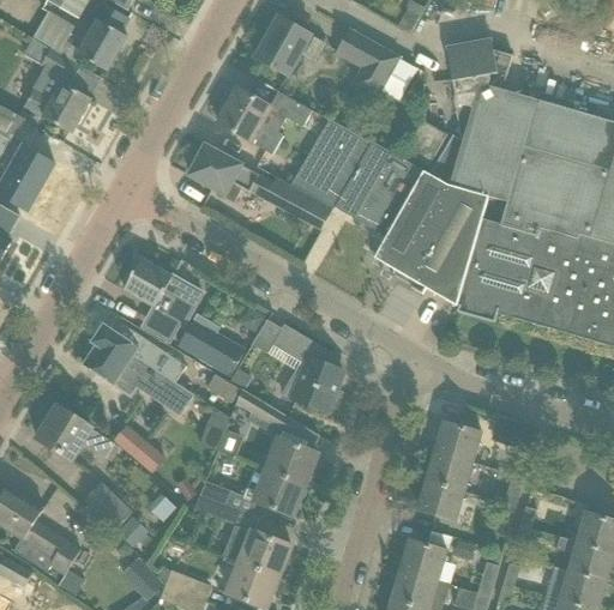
[(50,0),(80,17),(89,0),(50,0)]
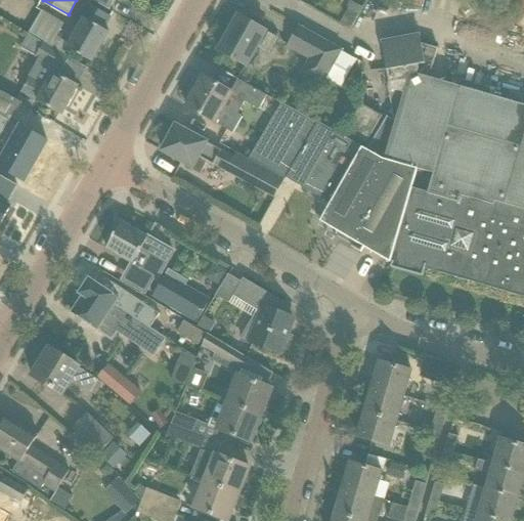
[(80,19),(66,45),(91,59),(108,30),(103,27),(111,14),(86,0),(76,17),(80,19)]
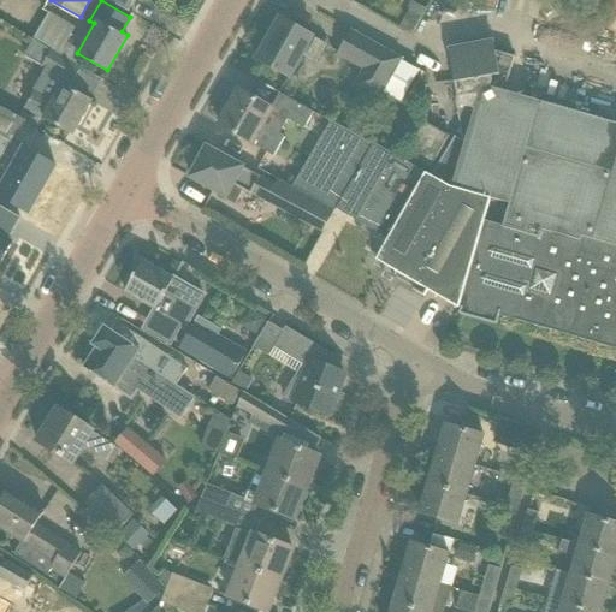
[(398,24),(412,31),(426,6),(416,0),(409,0),(407,5),(409,6),(398,24)]
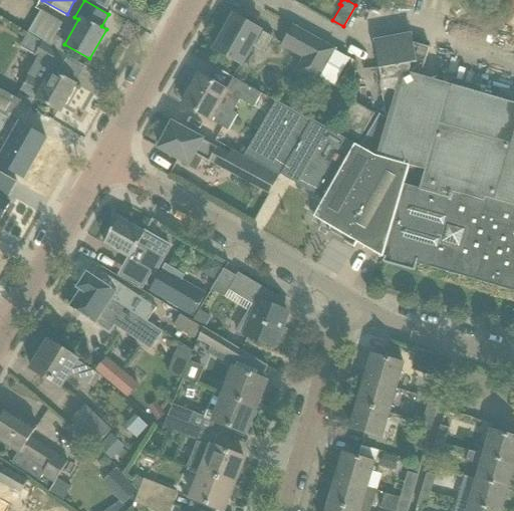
[(261,29),(261,28),(233,12),(214,47),(241,63),(253,43),(263,48),(271,35),(261,29)]
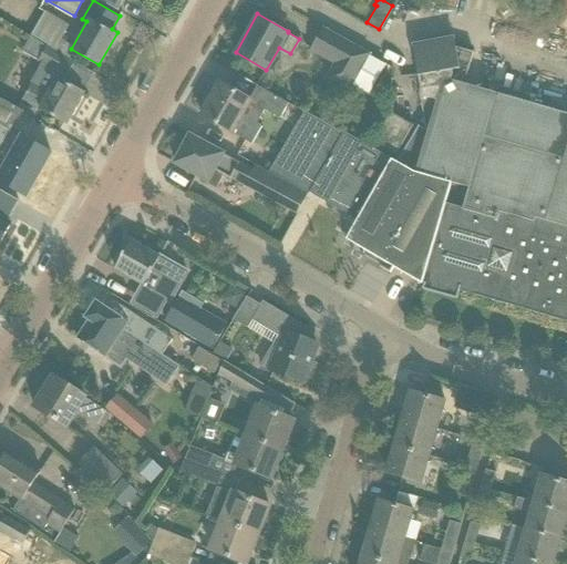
[(332,75),(349,84),(368,52),(323,27),(311,48),(340,63),(332,75)]
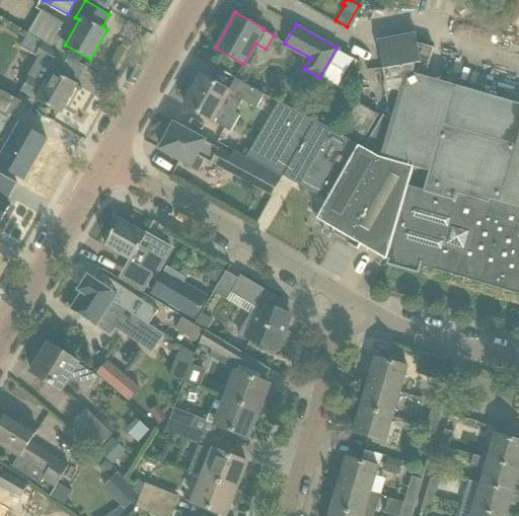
[(412,171),(386,256),(388,258),(386,263),(418,272),(421,261),(450,269),(448,276),(459,279),(461,272),(518,288),(518,101),(423,74),(425,68),(427,68),(434,46),(417,41),(416,32),(378,40),(386,86),(399,88),(380,155),(412,171)]
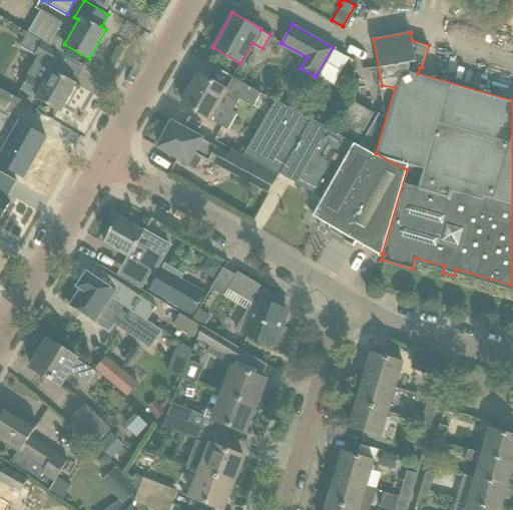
[(35,52),(60,66),(66,54),(42,40),(35,52)]
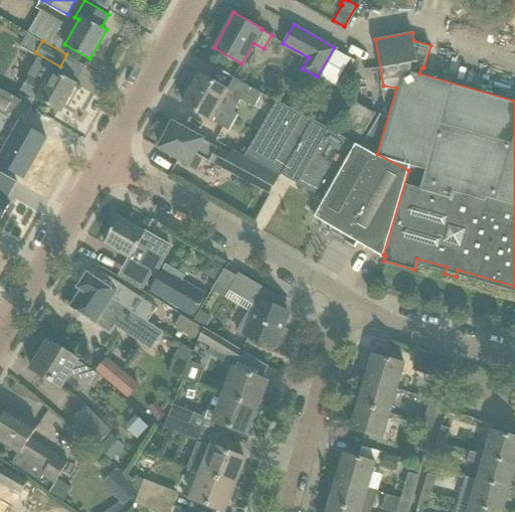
[(20,89),(43,101),(60,111),(76,82),(51,68),(44,81),(29,72),(20,89)]
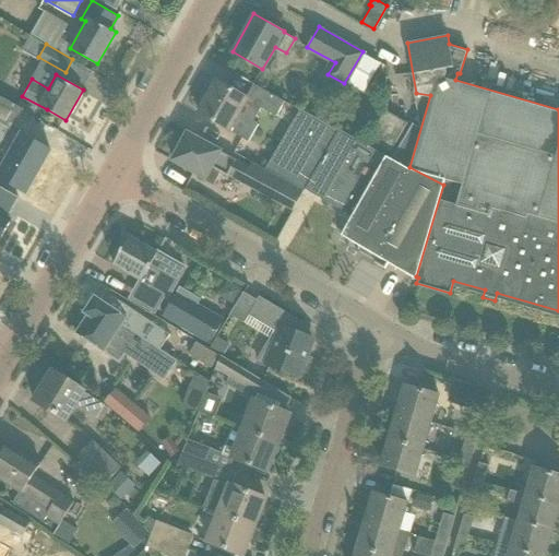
[(259,122),(254,119),(261,107),(275,115),(284,99),(253,82),(246,96),(216,79),(199,111),(249,140),(259,122)]
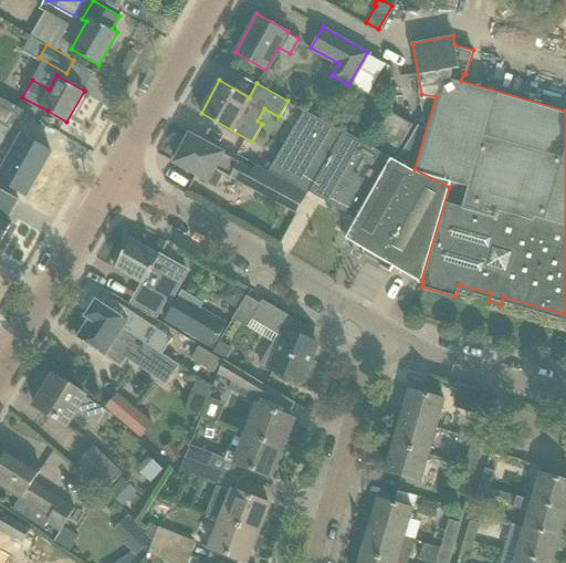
[(0,179),(27,194),(51,150),(21,134),(12,128),(23,108),(0,95),(0,179)]
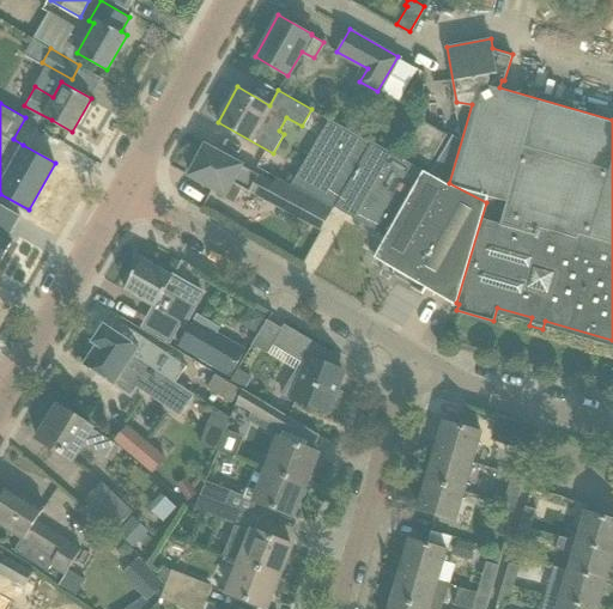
[(408,114),(398,131),(411,138),(420,121),(408,114)]
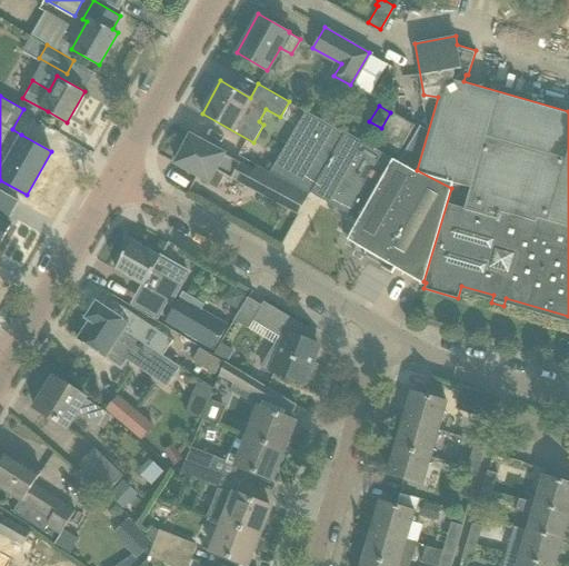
[(310,191),(358,218),(359,219),(395,158),(345,130),(345,131),(305,109),(271,170),(270,171),(279,176),(310,191)]
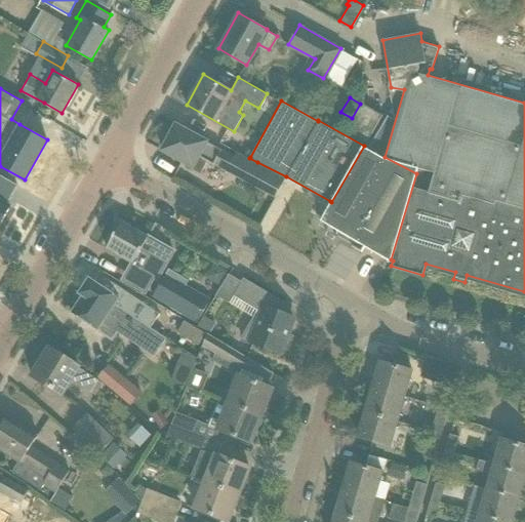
[(346,128),(366,141),(382,114),(361,102),(360,104),(352,118),(346,128)]
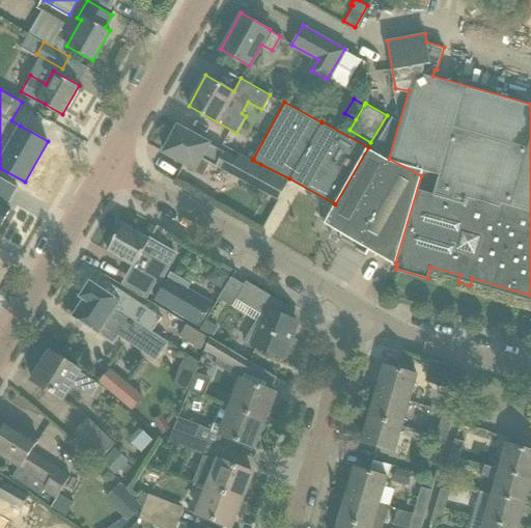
[(177,124),(164,150),(194,167),(193,169),(202,174),(210,161),(229,171),(236,158),(196,135),(177,124)]
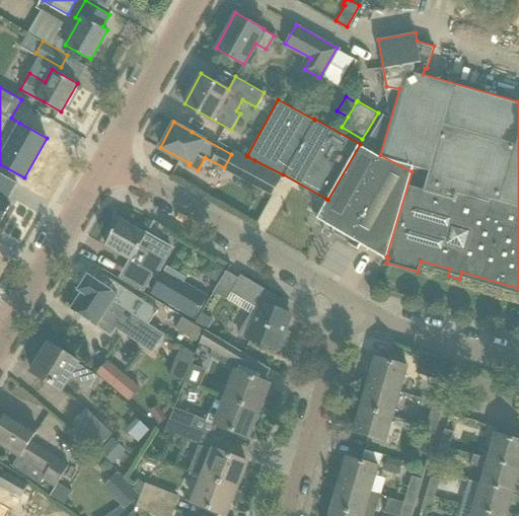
[(386,258),(386,256),(412,171),(380,155),(360,144),(327,200),(326,199),(316,217),(317,217),(315,221),(324,226),(321,231),(329,235),(331,231),(348,240),(348,241),(357,247),(360,242),(386,258)]
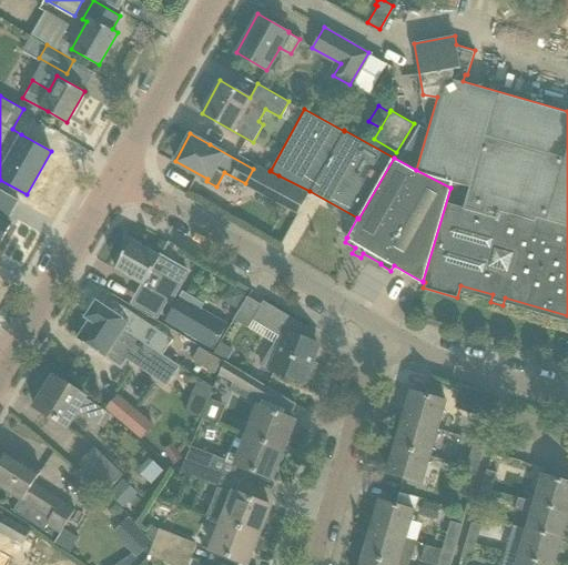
[(279,175),(267,195),(297,212),(310,191),(279,175)]
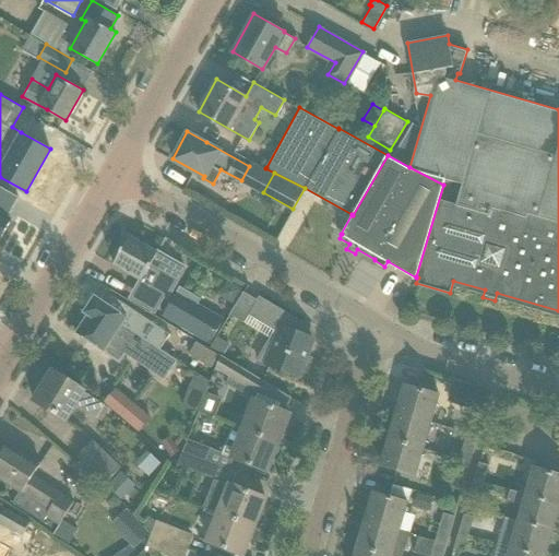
[(7,215),(18,196),(0,185),(0,236),(11,217),(7,215)]
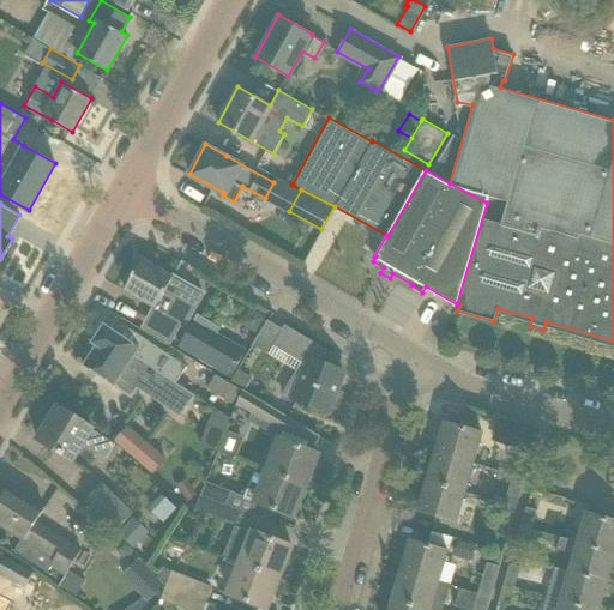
[(154,307),(184,324),(203,291),(173,275),(142,257),(133,272),(131,270),(124,282),(127,283),(124,288),(154,306),(154,307)]
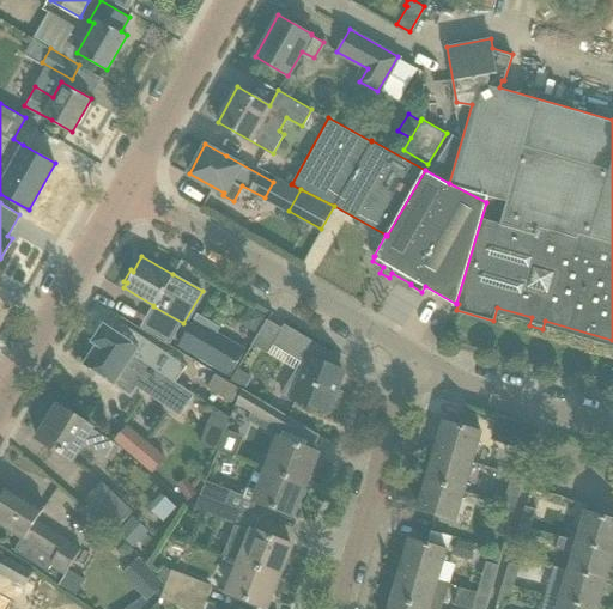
[(249,303),(243,312),(246,323),(255,329),(265,311),(249,303)]
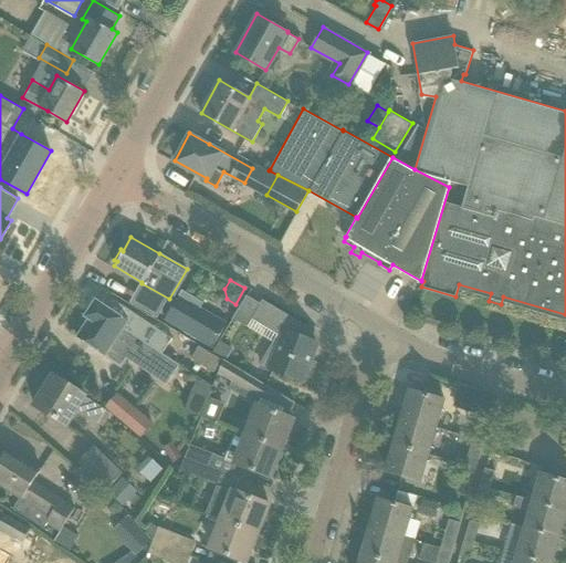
[(165,318),(212,345),(227,322),(179,293),(165,318)]
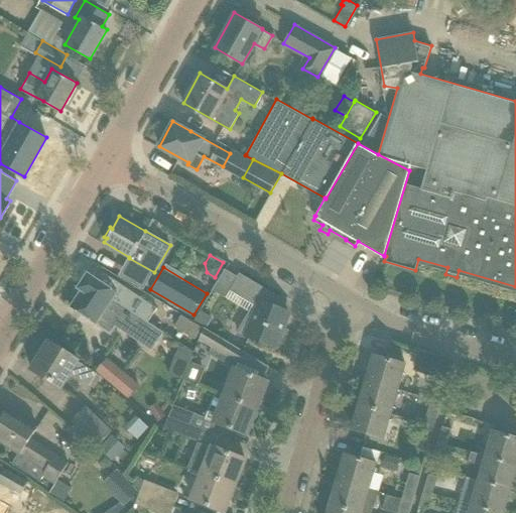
[(77,287),(81,289),(107,306),(113,297),(117,291),(88,271),(77,287)]
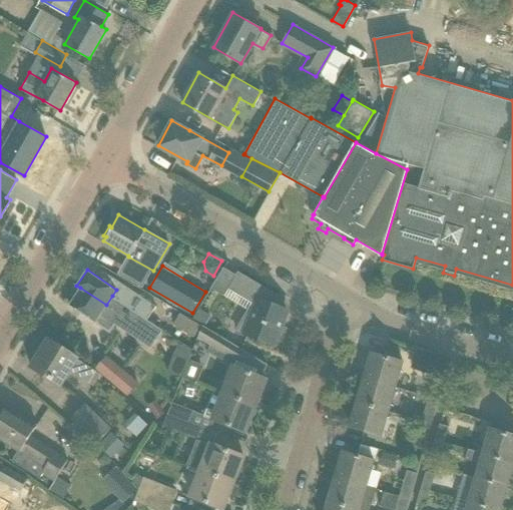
[(235,273),(227,287),(254,303),(248,317),(245,315),(236,329),(235,330),(250,336),(275,345),(278,338),(281,339),(286,327),(283,326),(287,316),(284,315),(287,308),(274,304),(278,294),(275,292),(237,270),(235,273)]
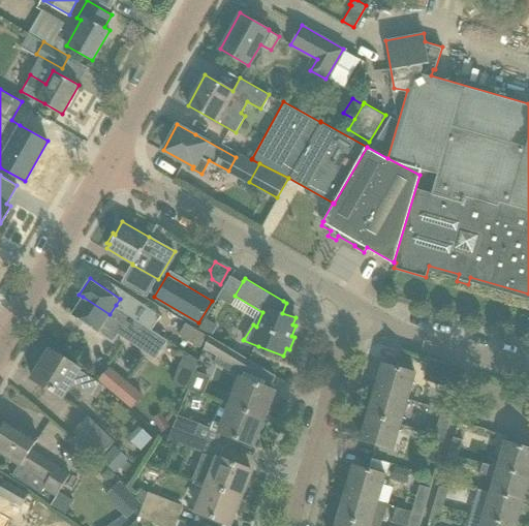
[(156,358),(167,339),(131,315),(116,305),(110,314),(83,297),(71,313),(113,340),(118,332),(156,358)]
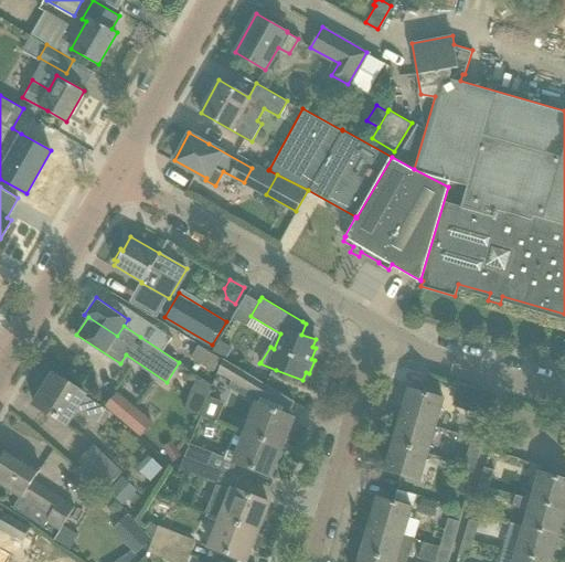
[(220,337),(211,350),(221,356),(222,357),(223,358),(232,345),(220,337)]
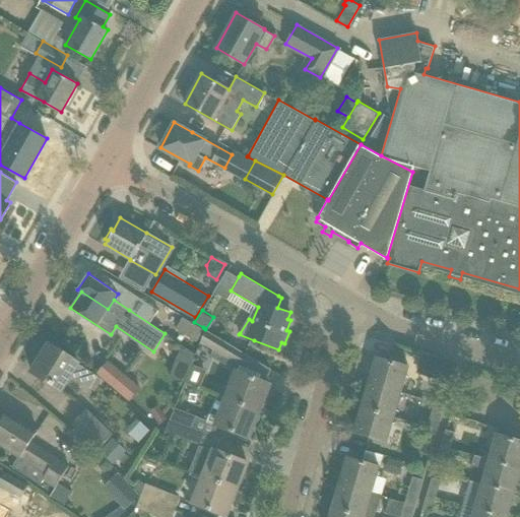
[(183,315),(176,327),(196,339),(203,327),(194,322),(183,315)]
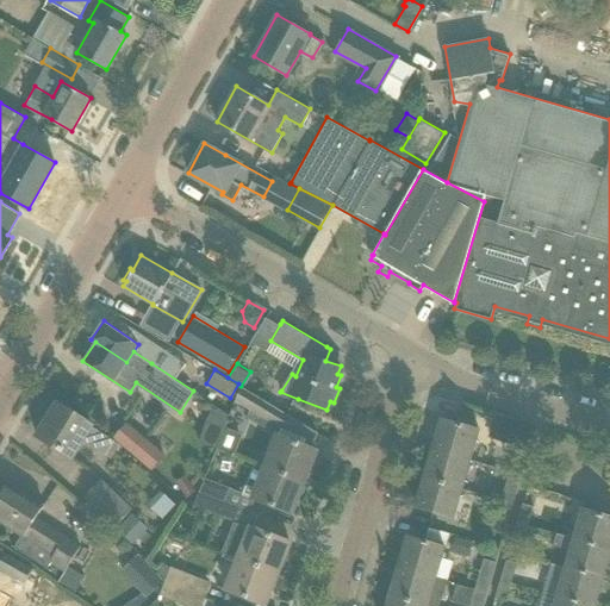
[(280,426),(266,466),(304,481),(316,449),(304,444),(310,426),(296,418),(243,386),(235,399),(280,426)]
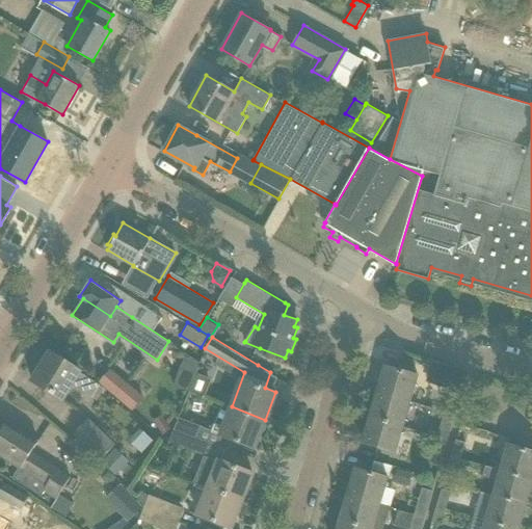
[(100,382),(80,370),(67,362),(49,350),(48,352),(45,350),(36,363),(41,365),(31,378),(49,390),(62,398),(72,382),(91,395),(100,382)]
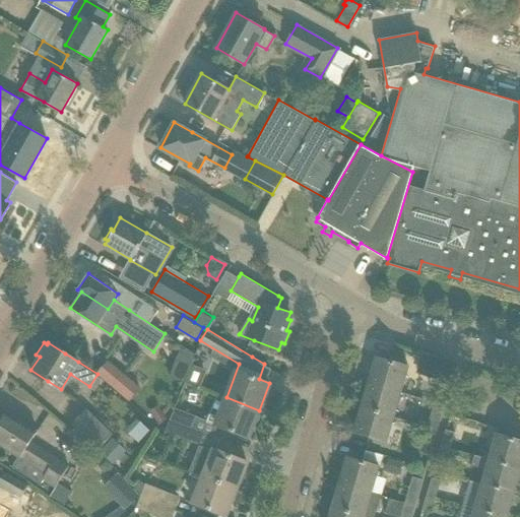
[(182,378),(194,353),(183,348),(171,372),(182,378)]
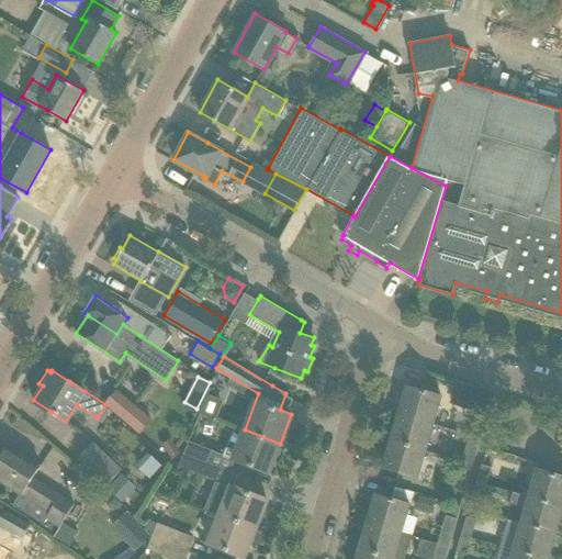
[(457,382),(451,402),(463,405),(469,386),(457,382)]
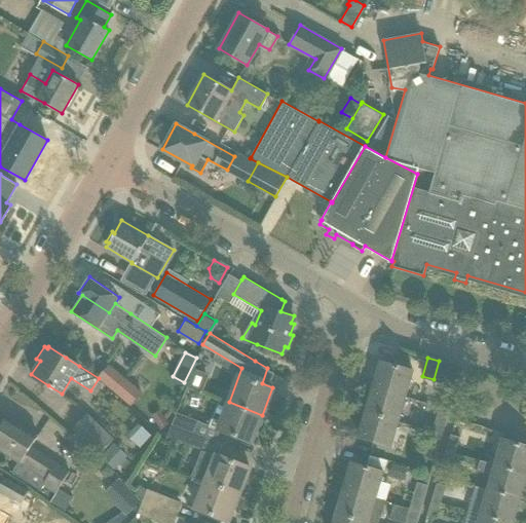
[(380,361),(373,385),(406,396),(413,370),(380,361)]
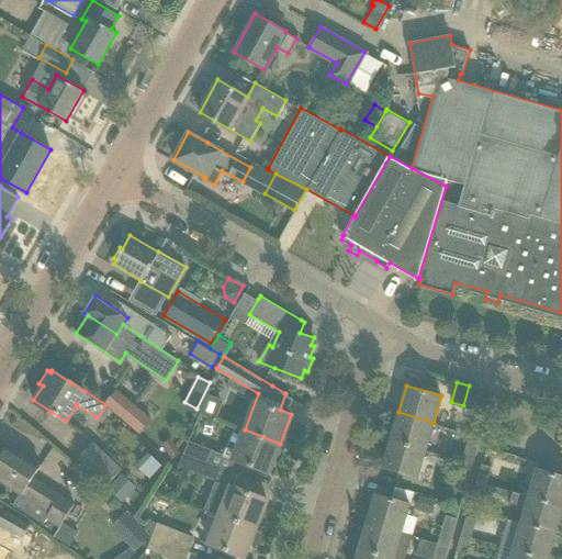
[(123,417),(139,432),(150,418),(134,404),(123,417)]
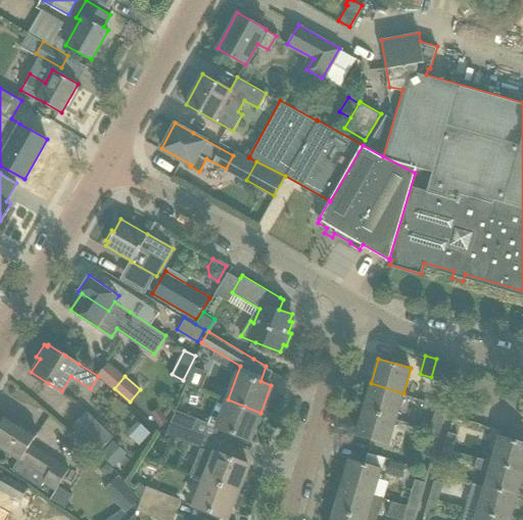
[(444,377),(437,403),(446,406),(454,380),(444,377)]
